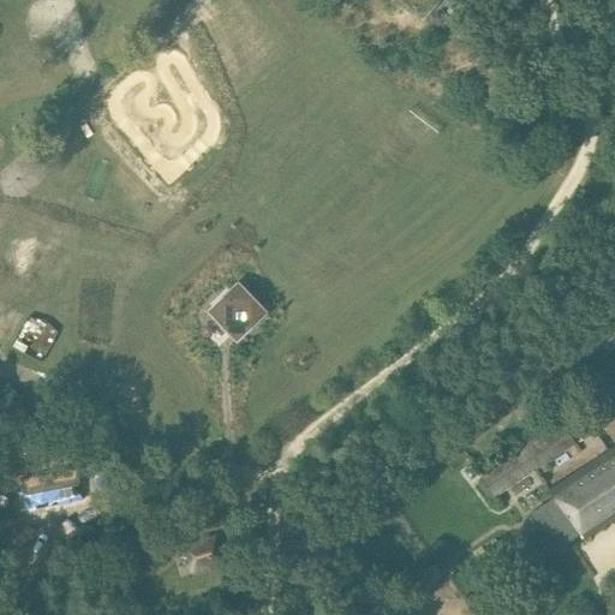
[(239,285),(210,312),(237,340),(266,314),(239,285)]
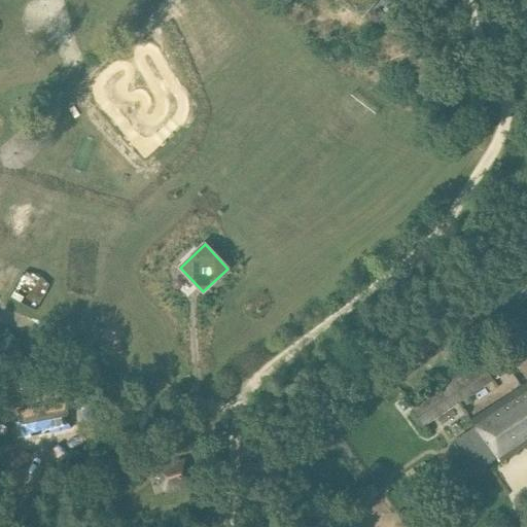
[(492,379),(483,365),(415,411),(423,424),(492,379)]
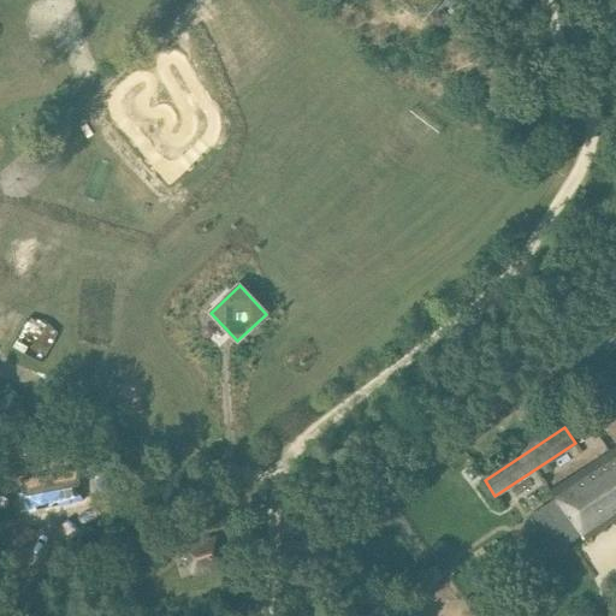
[(615,448),(552,489),(557,497),(534,511),(558,549),(581,534),(585,539),(615,519),(615,448)]
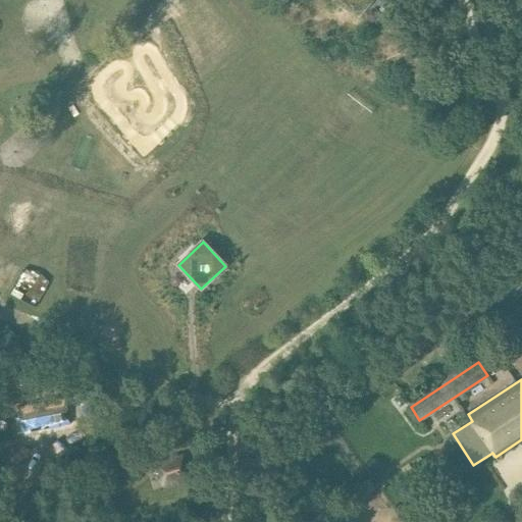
[(72,425),(68,397),(39,403),(44,430),(72,425)]
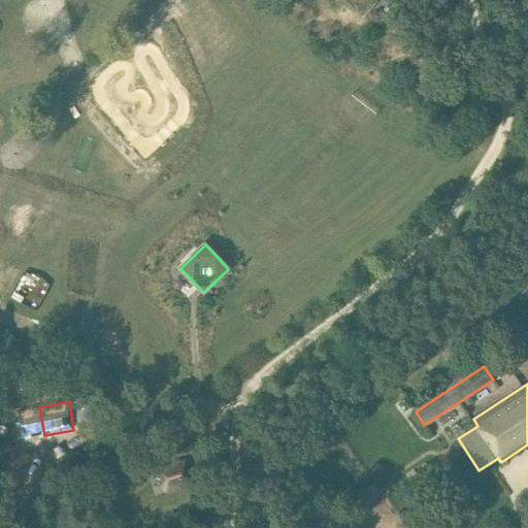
[(193,487),(186,461),(159,468),(165,494),(193,487)]
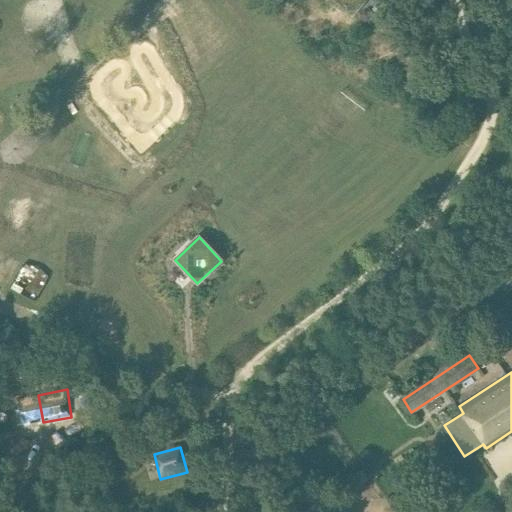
[(365,467),(353,476),(360,486),(372,478),(365,467)]
